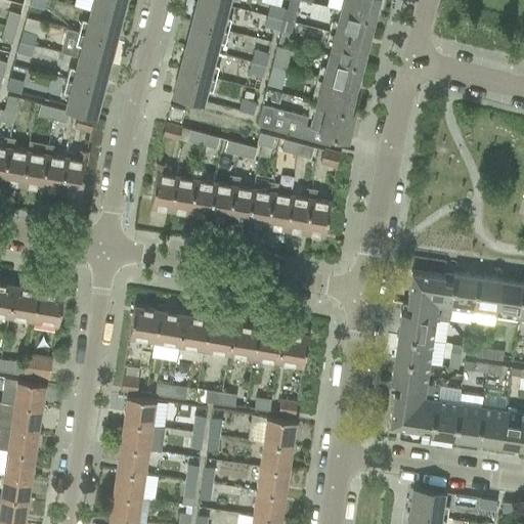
[(45,0),(30,0),(29,7),(43,10),(45,0)]
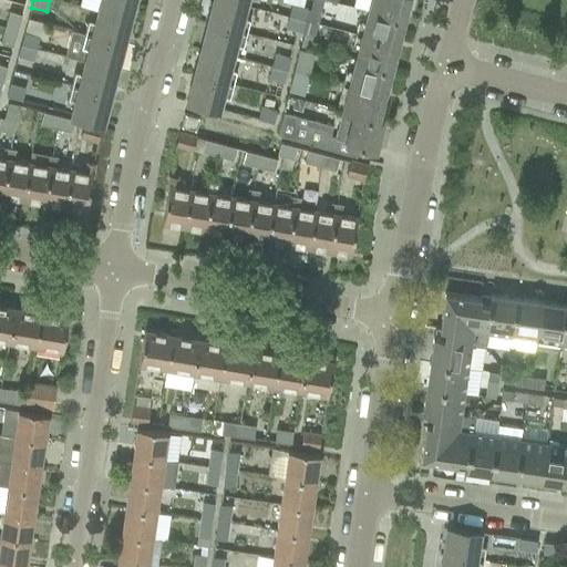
[(80,0),(79,6),(96,10),(96,9),(130,18),(133,0),(80,0)]
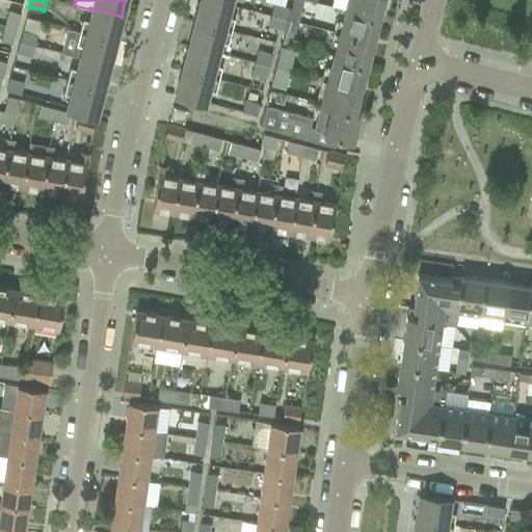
[(207,0),(198,0),(193,22),(230,31),(233,19),(227,18),(230,6),(207,0)]
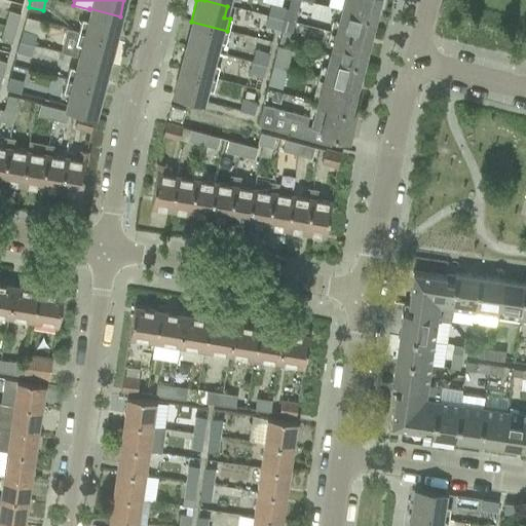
[(285,9),(283,19),(295,22),(297,12),(298,5),(299,0),(289,0),(287,9),(285,9)]
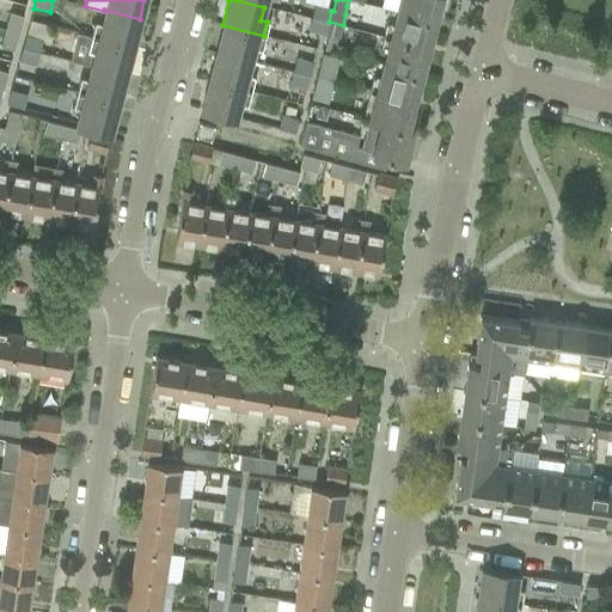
[(381,0),(380,6),(397,10),(434,20),(439,4),(440,4),(440,2),(435,1),(435,0),(381,0)]
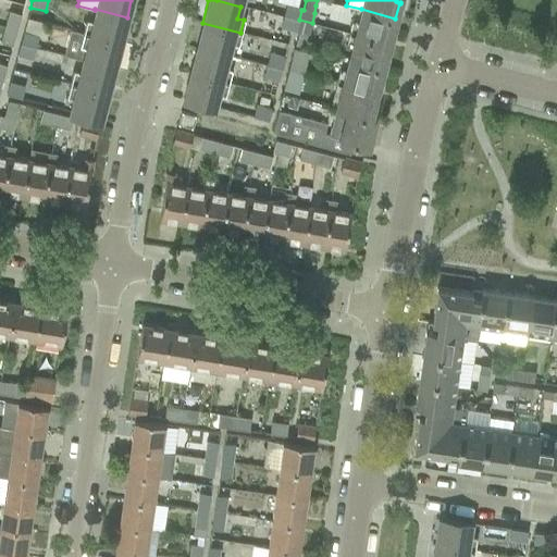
[(286,5),(283,17),(298,22),(299,20),(301,10),(296,8),(286,5)]
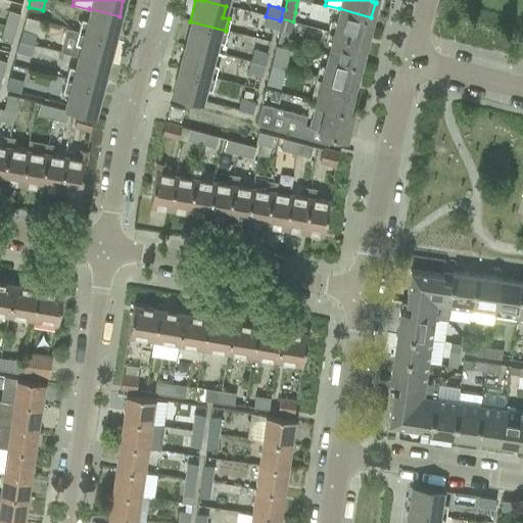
[(80,17),(77,31),(113,40),(120,16),(89,8),(89,9),(87,19),(80,17)]
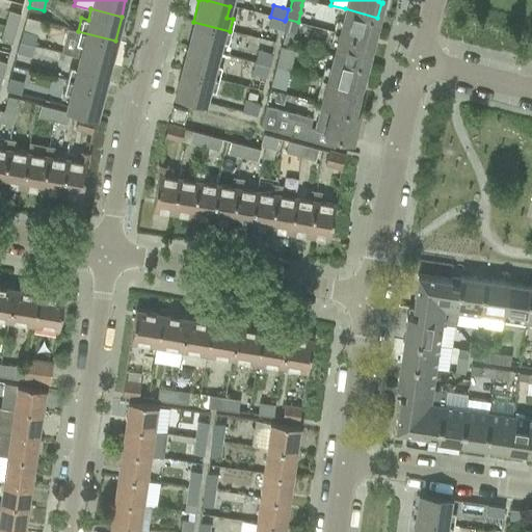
[(336,20),(333,31),(368,40),(370,32),(374,33),(374,32),(374,31),(377,18),(345,8),(342,21),(336,20)]
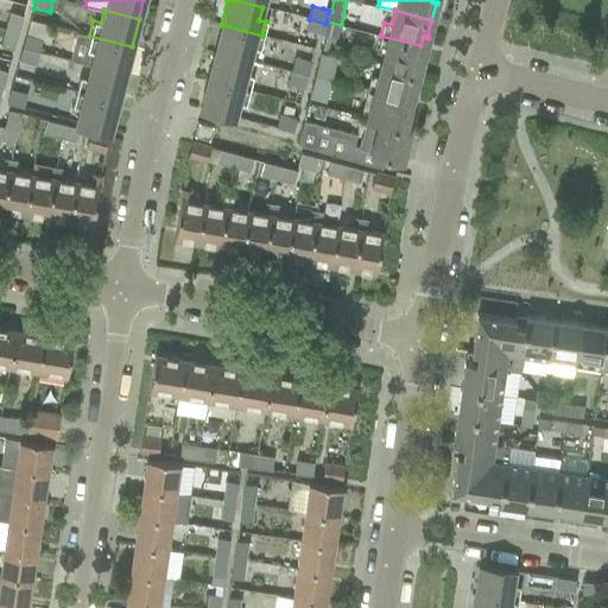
[(10,13),(5,30),(19,33),(23,17),(10,13)]
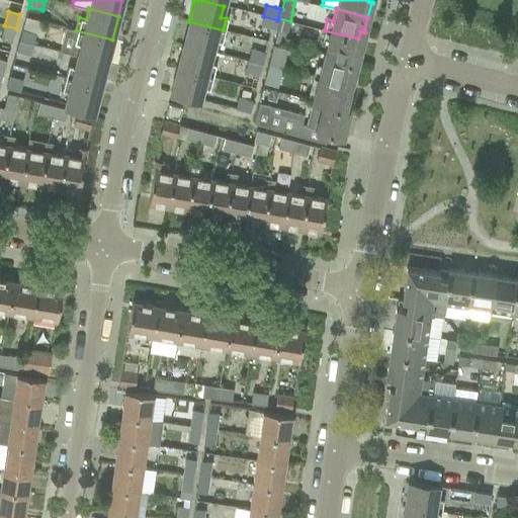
[(263,16),(260,26),(270,29),(275,30),(277,20),(263,16)]
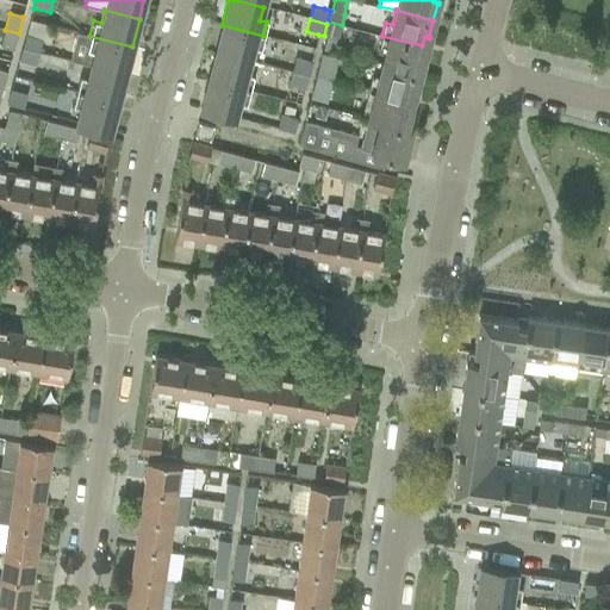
[(327,24),(324,36),(338,39),(342,25),(328,22),(327,24)]
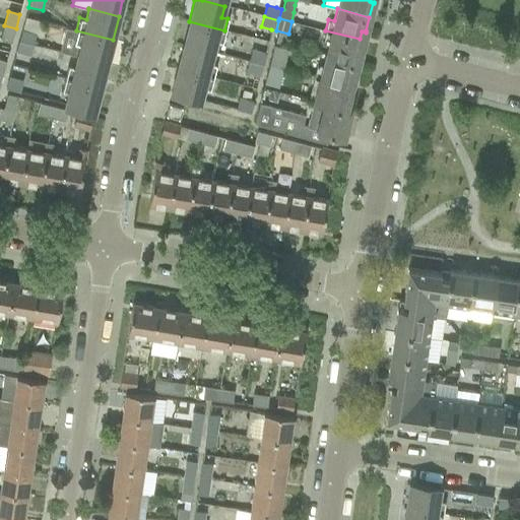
[(189,21),(183,45),(212,53),(216,39),(222,41),(224,30),(189,21)]
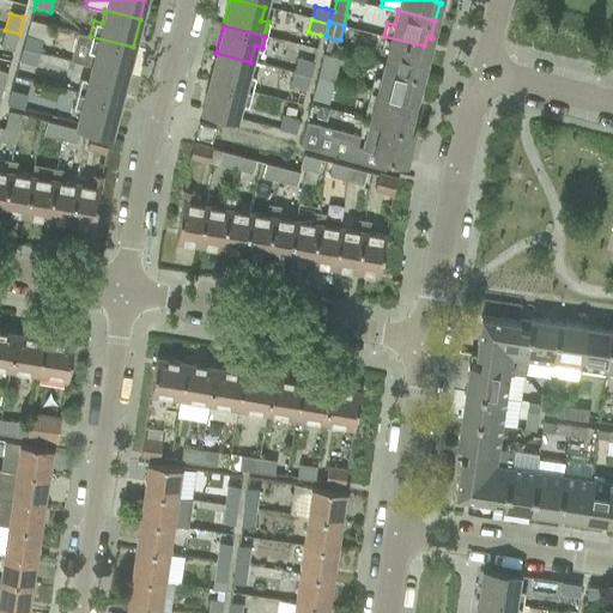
[(19,34),(5,30),(0,47),(14,50),(19,34)]
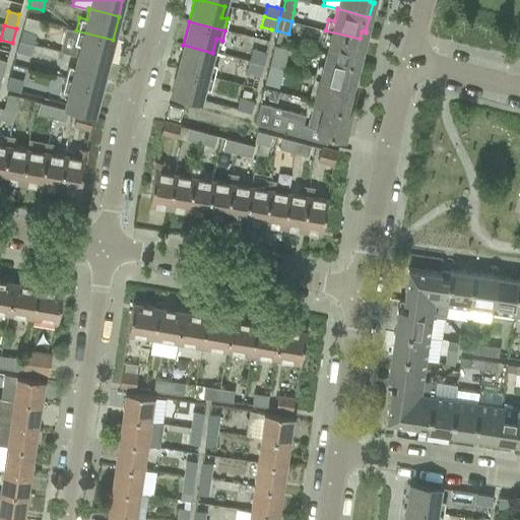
[(60,51),(76,55),(107,63),(113,40),(76,30),(66,27),(60,51)]
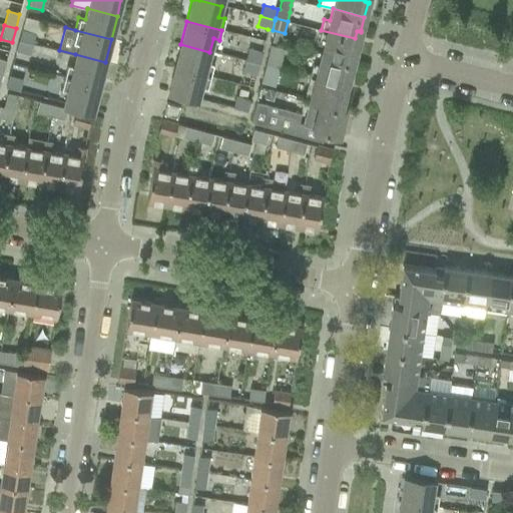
[(21,30),(19,40),(32,43),(35,33),(21,30)]
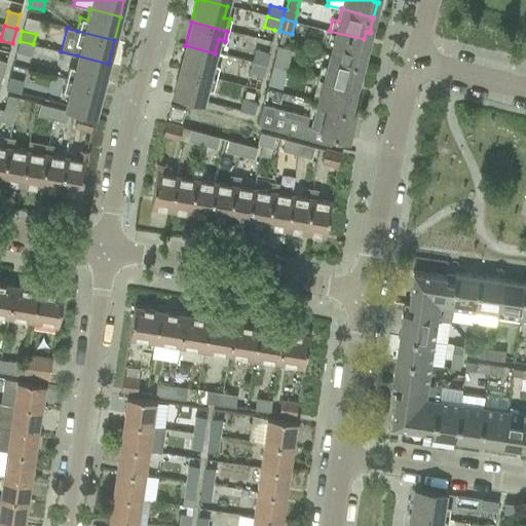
[(332,43),(329,55),(361,64),(365,49),(366,49),(366,48),(362,47),(364,39),(329,31),(327,42),(332,43)]
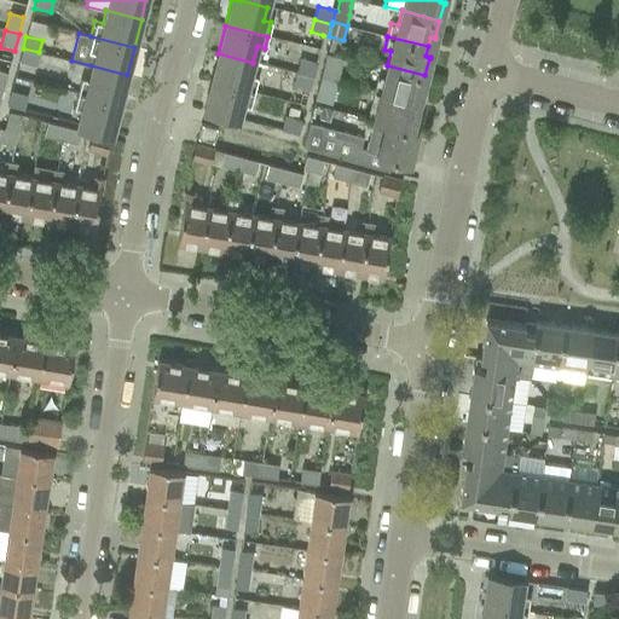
[(23,48),(19,62),(36,65),(39,52),(23,48)]
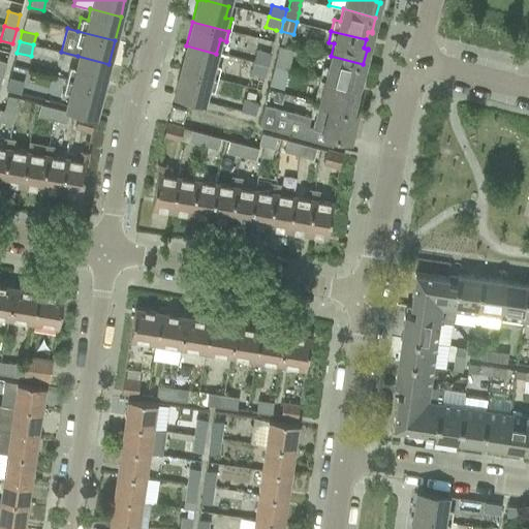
[(186,45),(180,69),(216,79),(219,67),(213,65),(216,54),(186,45)]
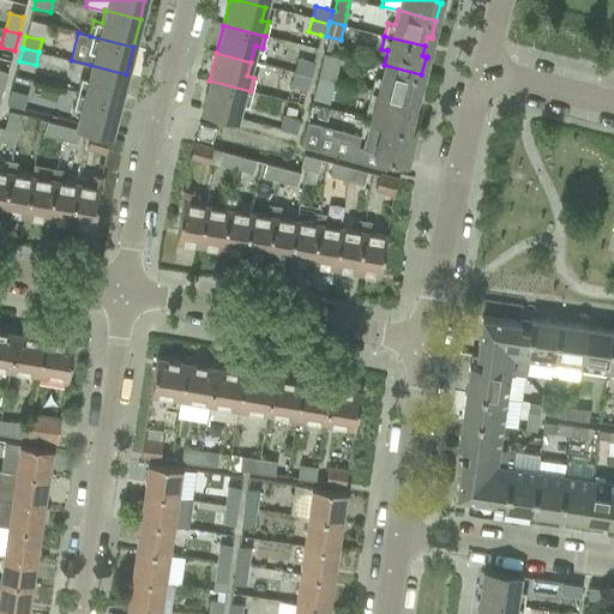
[(324,54),(318,76),(335,80),(341,58),(324,54)]
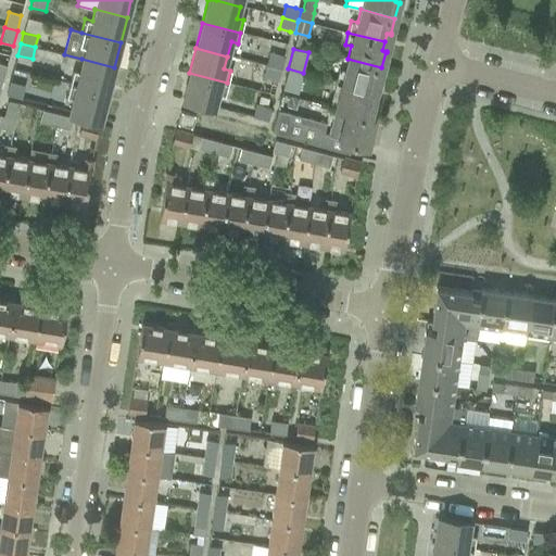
[(269,53),(266,66),(279,70),(282,57),(269,53)]
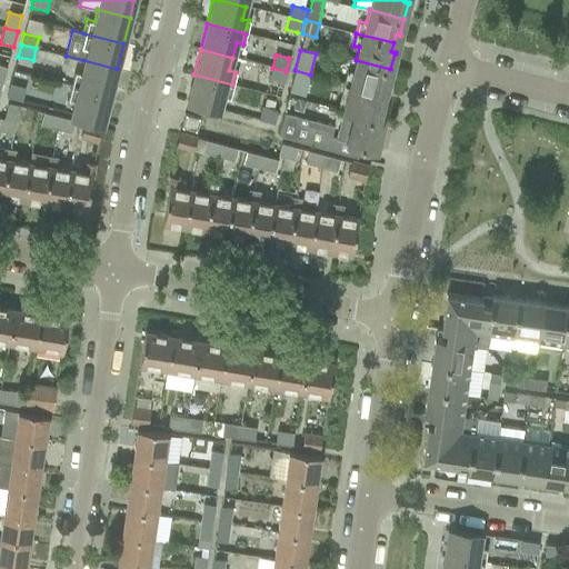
[(73,72),(70,85),(110,95),(117,69),(83,60),(80,73),(73,72)]
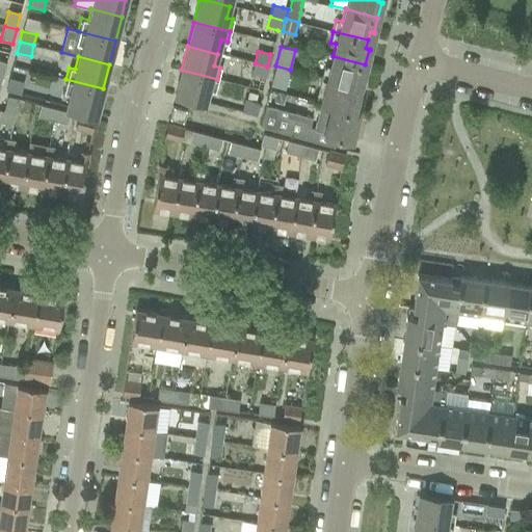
[(324,67),(321,78),(356,86),(358,79),(362,80),(363,79),(362,78),(365,64),(333,56),(329,68),(324,67)]
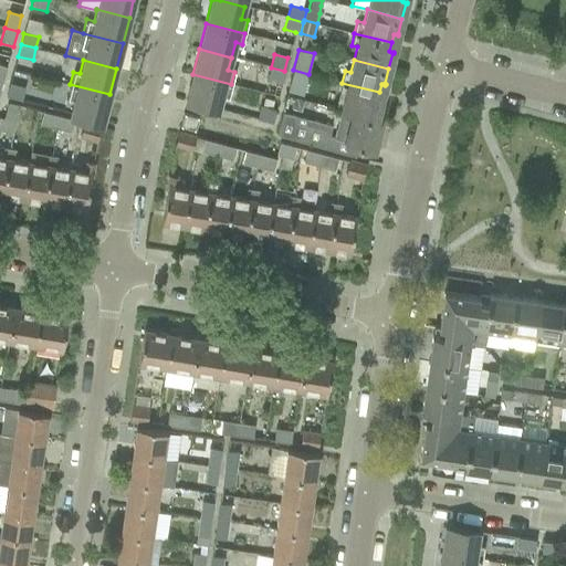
[(284,71),(271,67),(268,81),(281,84),(284,71)]
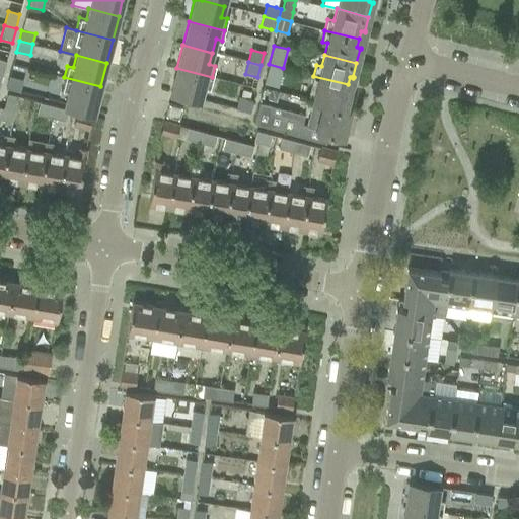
[(283,68),(269,64),(264,85),(278,88),(283,68)]
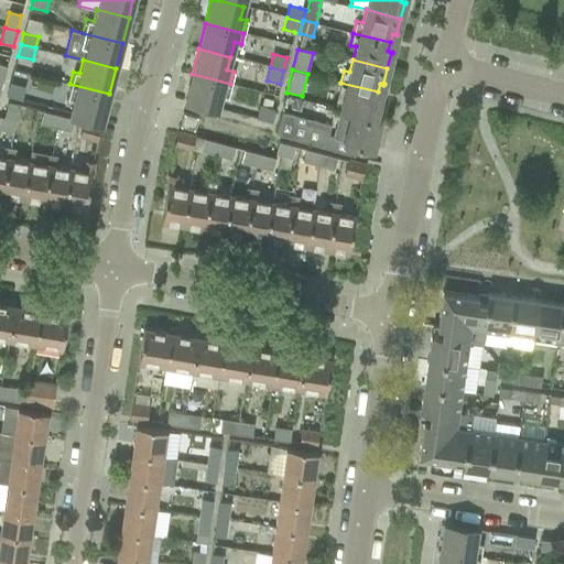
[(230,84),(192,74),(185,99),(217,108),(220,94),(227,96),(230,84)]
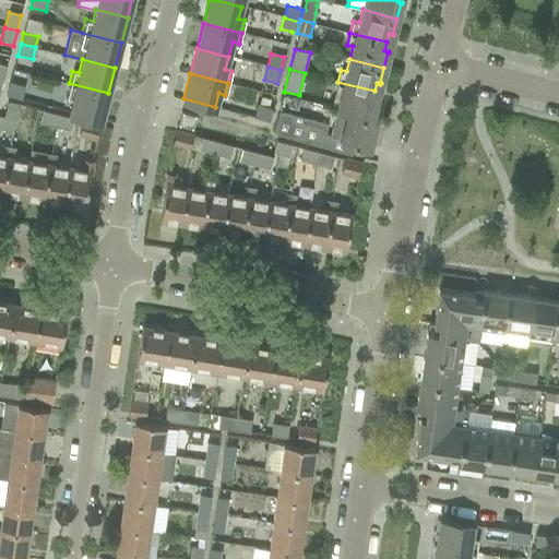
[(337,82),(331,107),(336,109),(336,108),(371,116),(375,102),(376,102),(376,100),(372,99),(375,91),(337,82)]
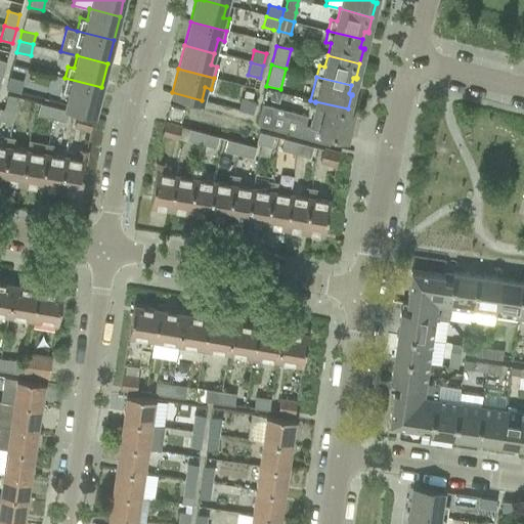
[(6,88),(20,92),(23,82),(8,78),(6,88)]
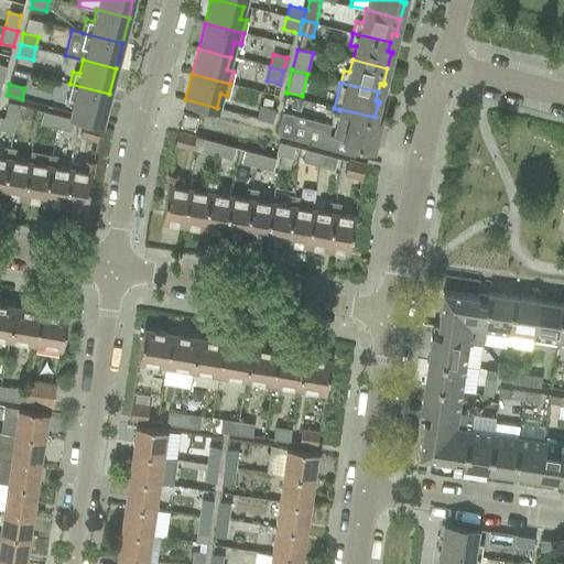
[(109,94),(69,84),(66,97),(73,99),(69,111),(80,115),(102,120),(109,94)]
